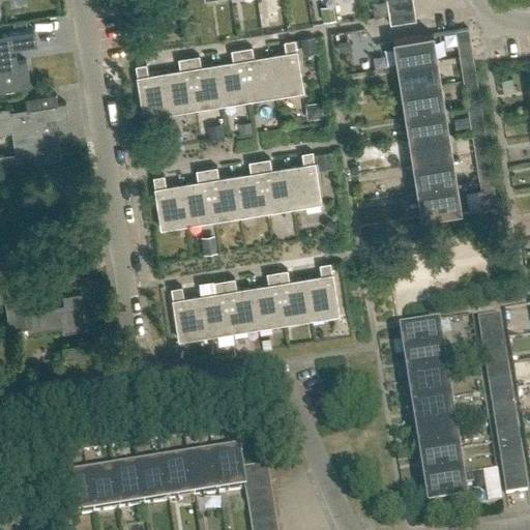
[(388,12),(413,9),(412,0),(396,0),(386,2),(388,12)]
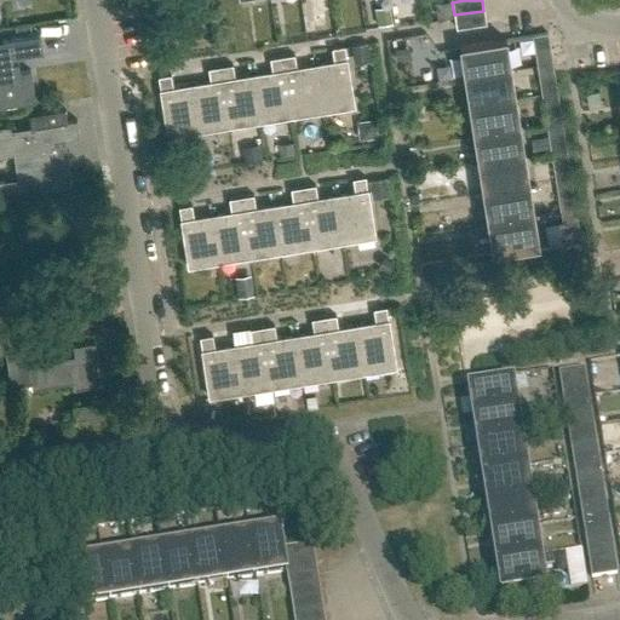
[(483,11),(454,15),(457,29),(486,24),(483,11)]
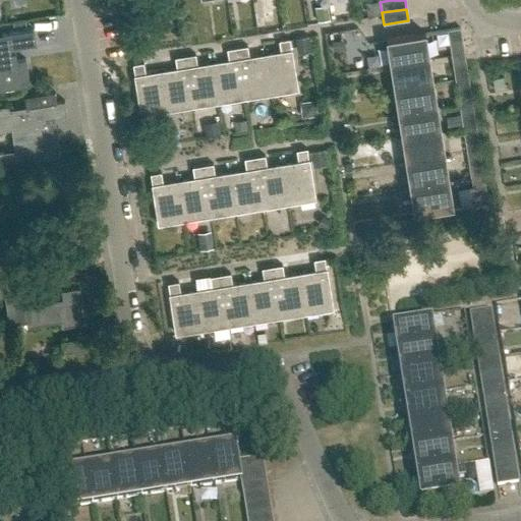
[(36,44),(34,30),(0,35),(0,90),(30,85),(25,59),(11,61),(9,48),(36,44)]
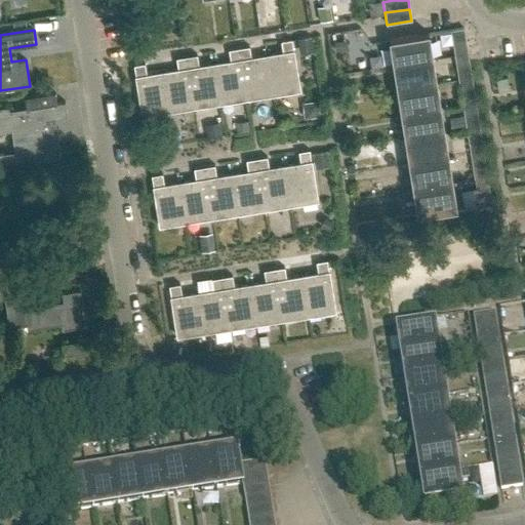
[(393,65),(432,58),(428,33),(389,39),(393,65)]
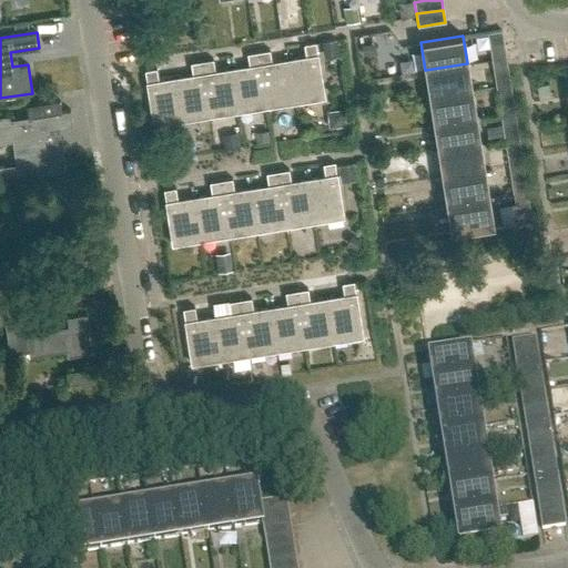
[(507,61),(504,41),(489,43),(493,64),(507,62),(507,61)]
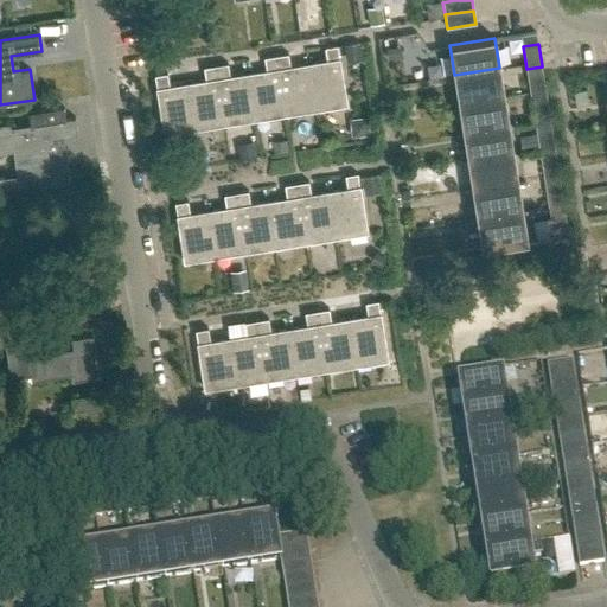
[(308,63),(315,109),(346,104),(338,45),(325,48),(327,61),(308,63)]
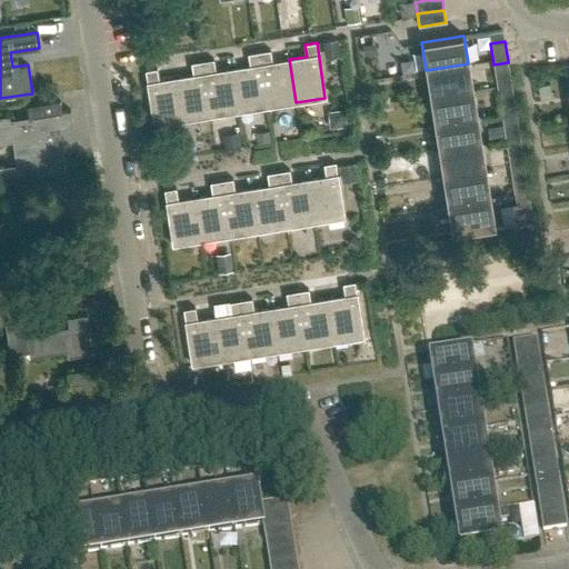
[(296,102),(289,59),(272,62),(270,50),(259,51),(268,107),(296,102)]
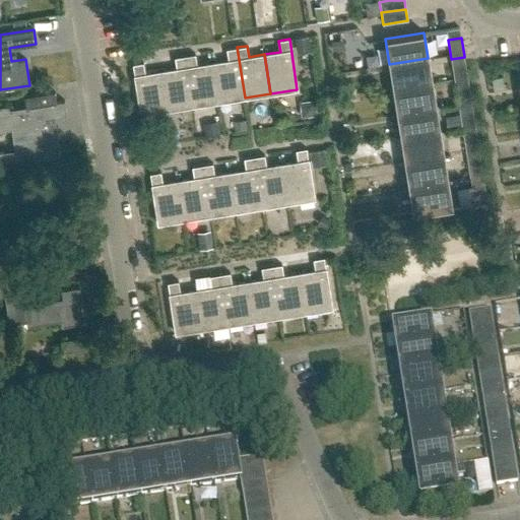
[(218,102),(245,98),(237,47),(226,49),(228,60),(212,62),(218,102)]
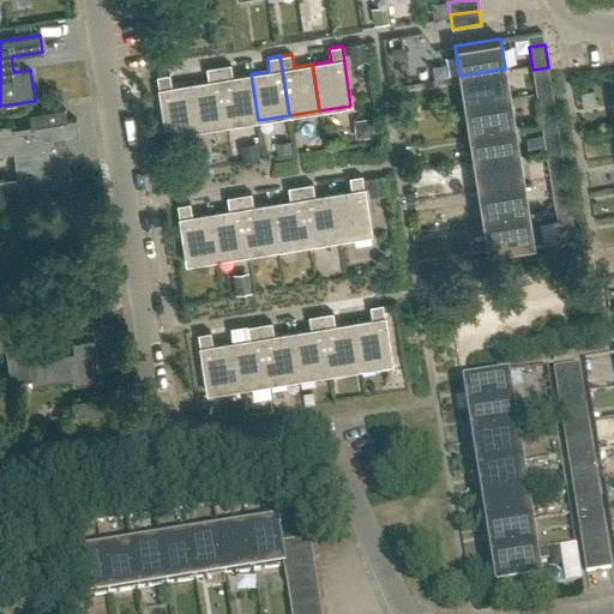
[(258,120),(251,73),(233,77),(230,64),(218,65),(228,125),(258,120)]
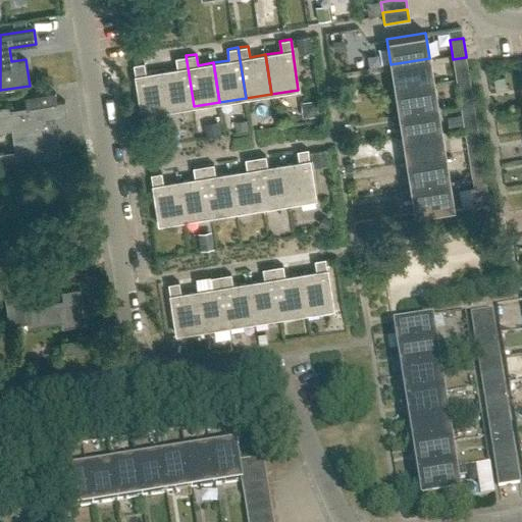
[(167,110),(194,106),(186,55),(174,57),(176,68),(161,70),(167,110)]
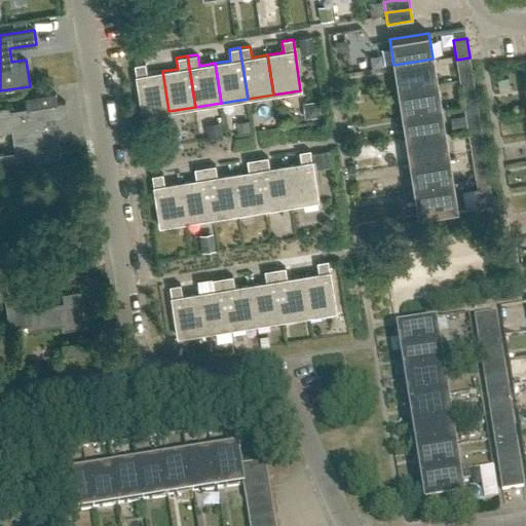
[(398,89),(437,83),(433,59),(393,65),(398,89)]
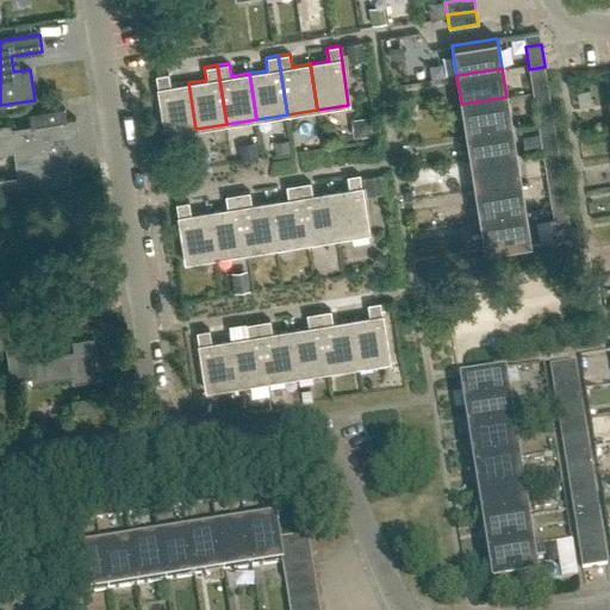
[(195,129),(188,82),(169,86),(167,72),(155,74),(165,134),(195,129)]
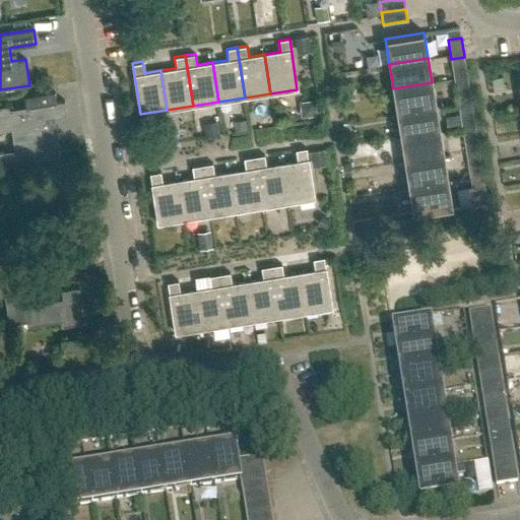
[(465,62),(452,64),(455,83),(468,81),(468,80),(465,62)]
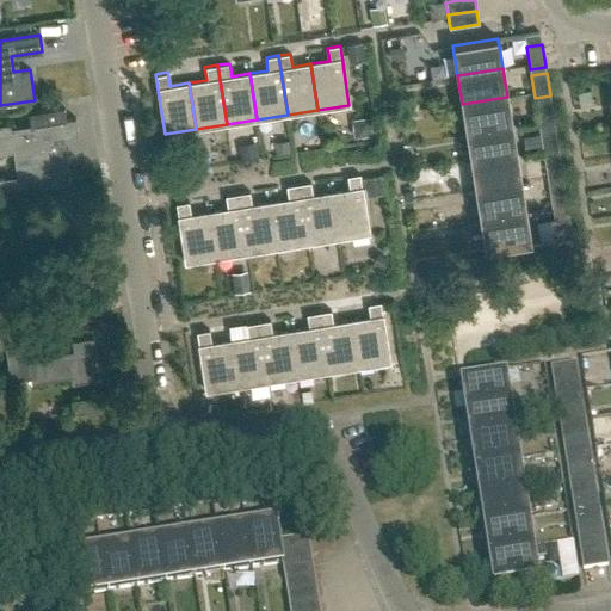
[(467,134),(512,125),(507,97),(462,104),(467,134)]
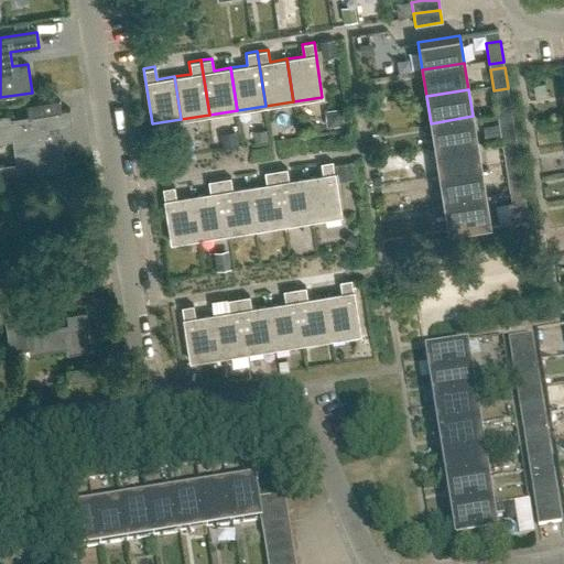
[(509,94),(494,96),(498,117),(512,115),(509,94)]
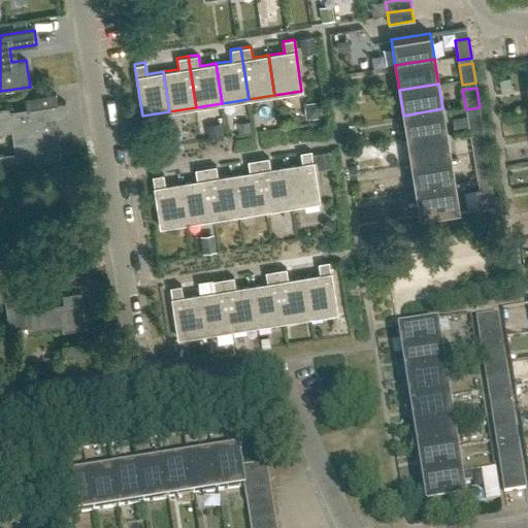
[(8,106),(0,107),(0,128),(10,127),(17,166),(62,159),(58,132),(43,134),(41,121),(56,119),(68,117),(65,102),(57,103),(55,93),(35,96),(37,106),(9,110),(8,106)]
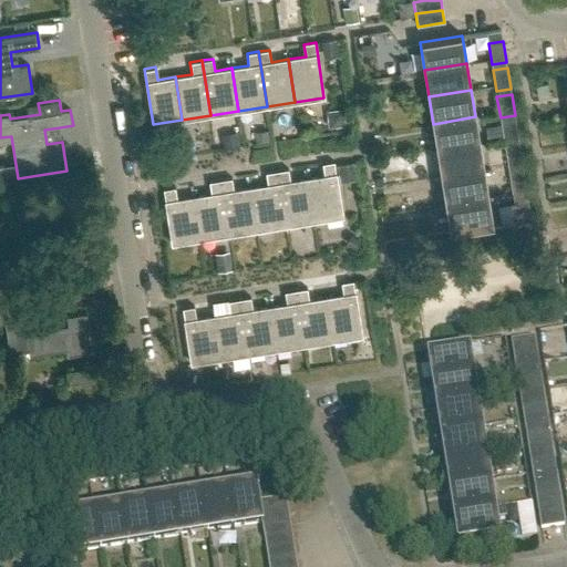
[(437,151),(480,144),(475,116),(433,124),(437,151)]
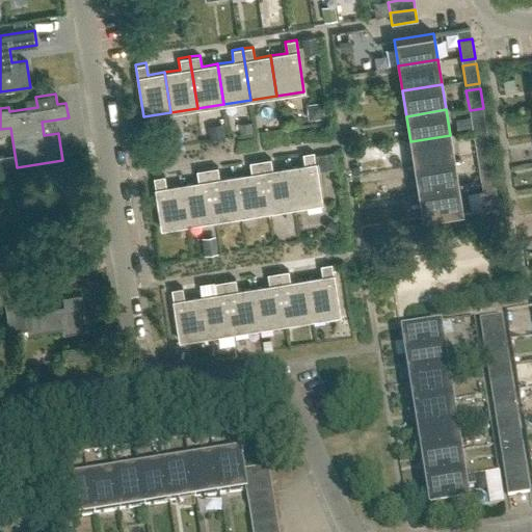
[(486,132),(484,120),(483,113),(470,115),(473,135),(486,133),(486,132)]
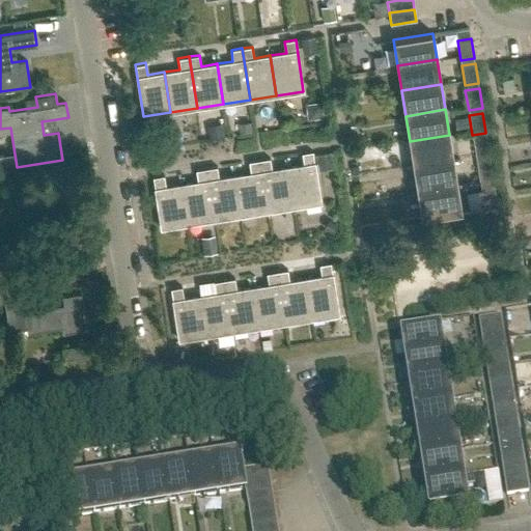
[(414,166),(453,160),(449,135),(410,141),(414,166)]
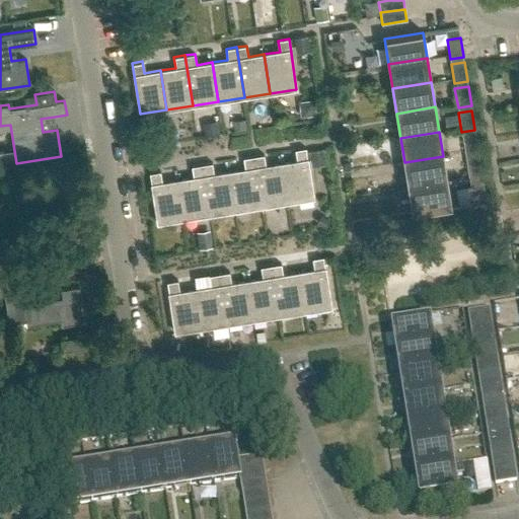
[(478,154),(475,136),(462,138),(465,157),(478,155),(478,154)]
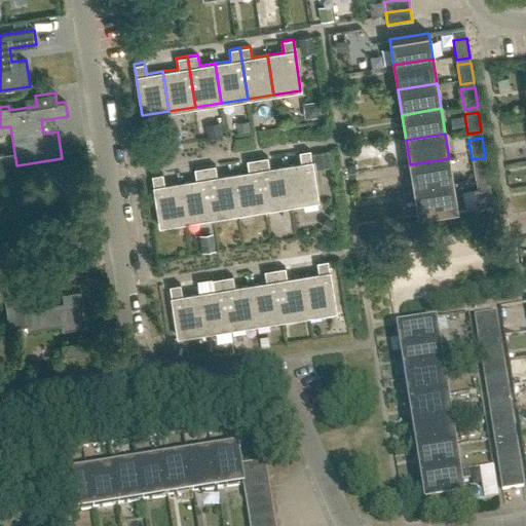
[(285,165),(292,205),(318,201),(310,150),(299,152),(301,163),(285,165)]
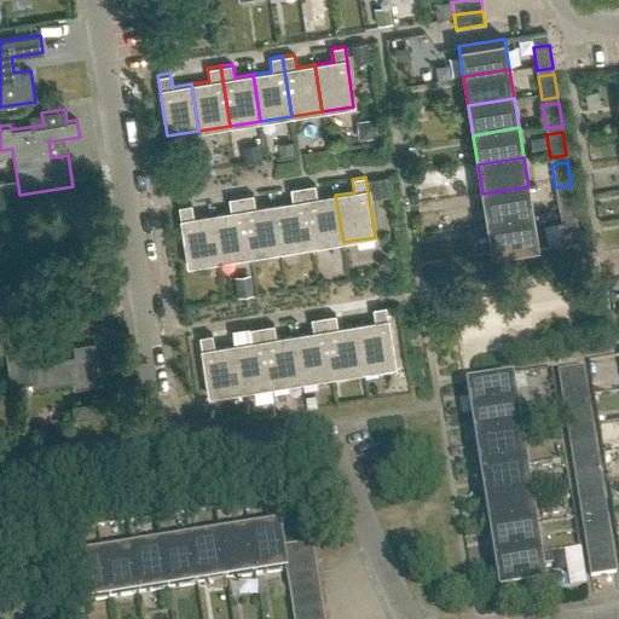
[(343,242),(335,195),(317,197),(314,184),(302,186),(312,247),(343,242)]
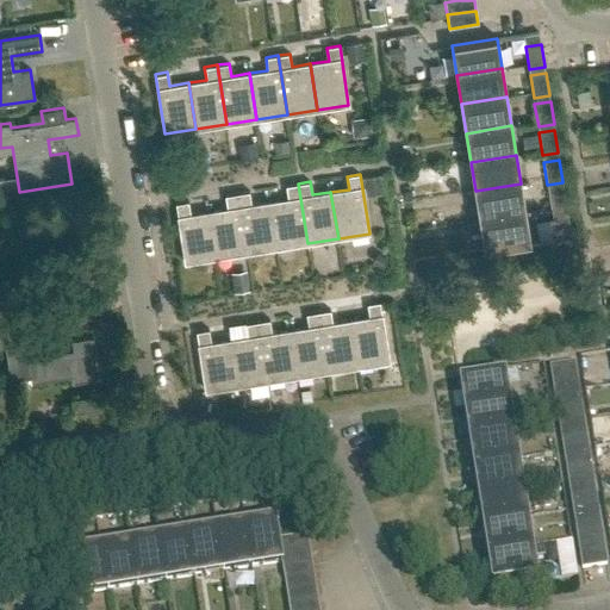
[(278,248),(307,243),(298,184),(286,186),(287,199),(269,201),(278,248)]
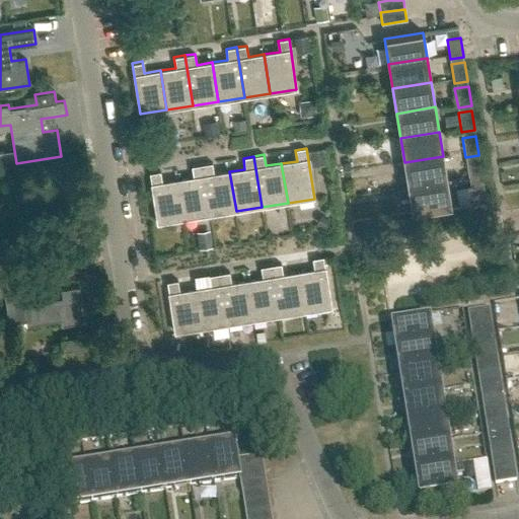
[(409,187),(446,180),(443,156),(404,162),(409,187)]
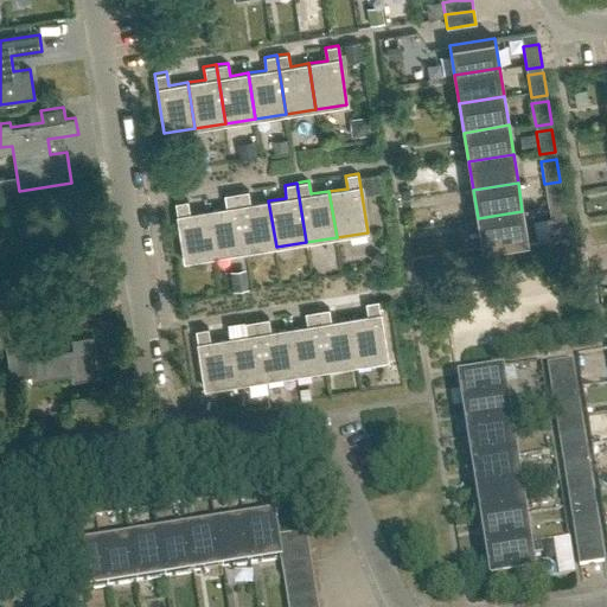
[(545,190),(549,212),(564,210),(561,187),(545,190)]
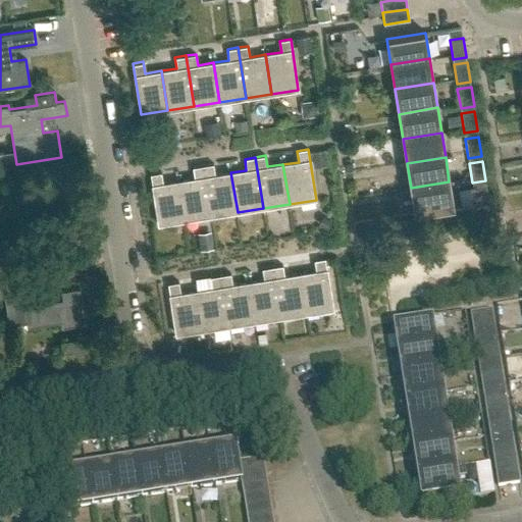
[(238,212),(230,172),(215,175),(213,164),(203,165),(211,216),(238,212)]
